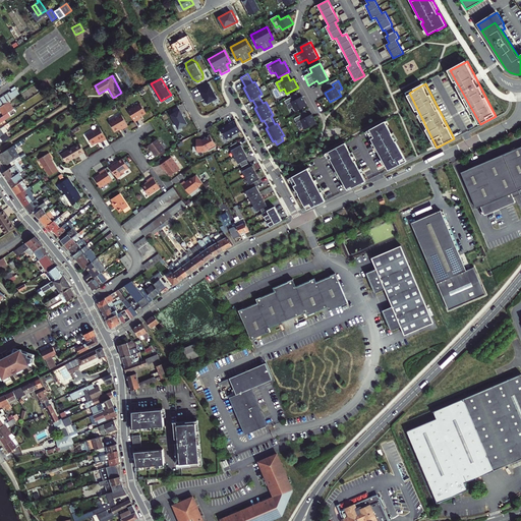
[(211,87),(201,92),(209,104),(218,99),(211,87)]
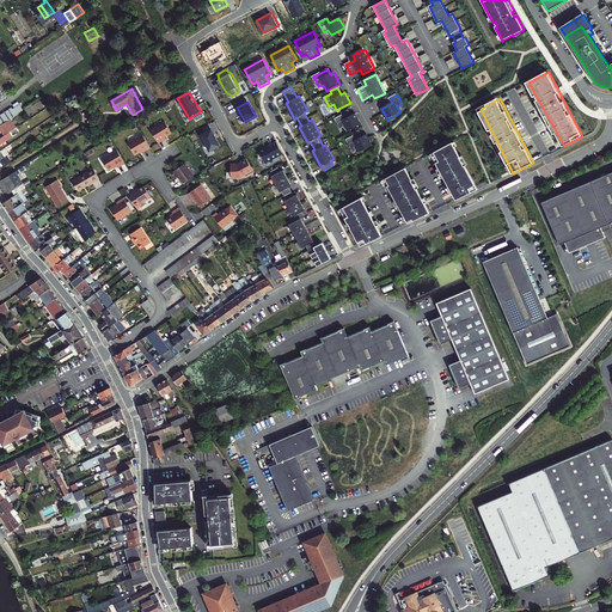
[(16,115),(20,112),(18,109),(16,111),(11,105),(10,106),(11,108),(16,115)]
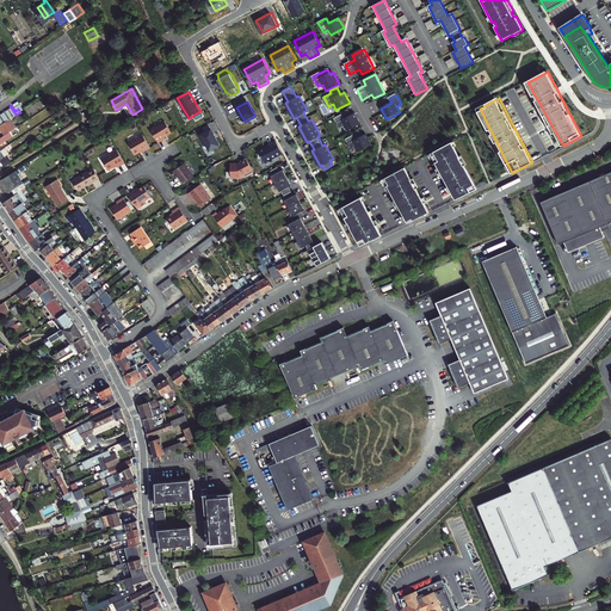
[(0,125),(12,117),(16,115),(11,107),(0,115),(0,125)]
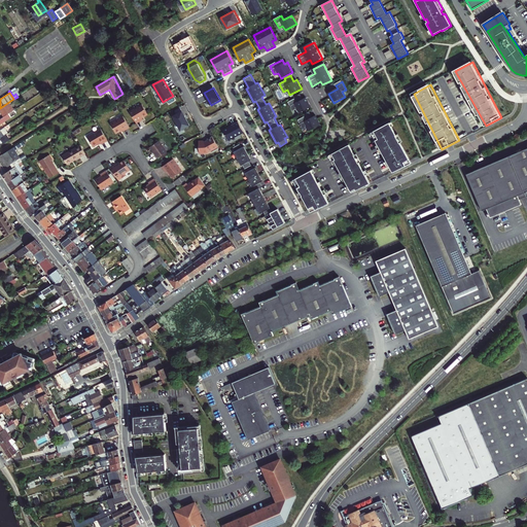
[(294,99),(288,102),(292,110),(296,107),(300,113),(311,107),(306,97),(303,99),(300,93),(293,96),(294,99)]
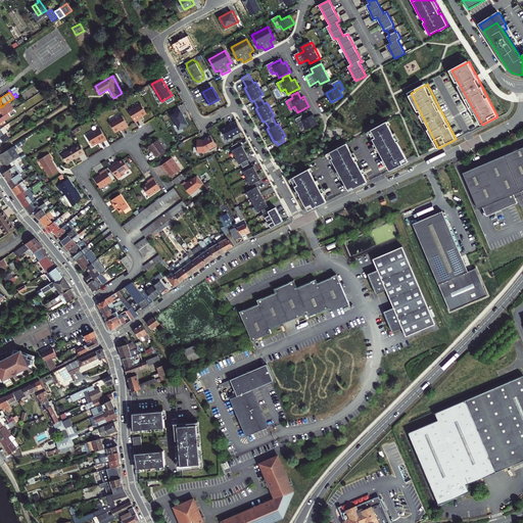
[(0,107),(0,110),(3,115),(14,108),(10,100),(0,107)]
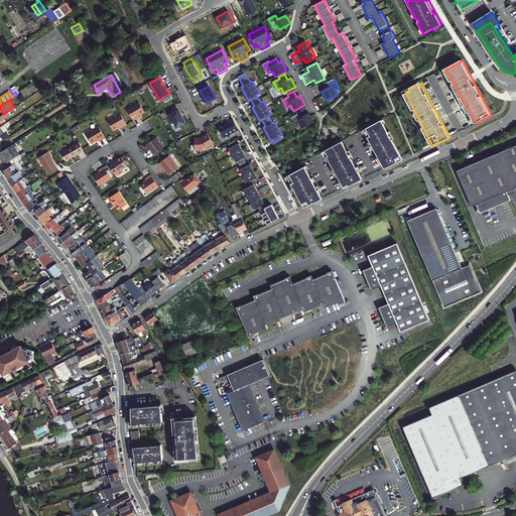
[(144,112),(139,102),(126,109),(133,121),(139,117),(138,116),(144,112)]
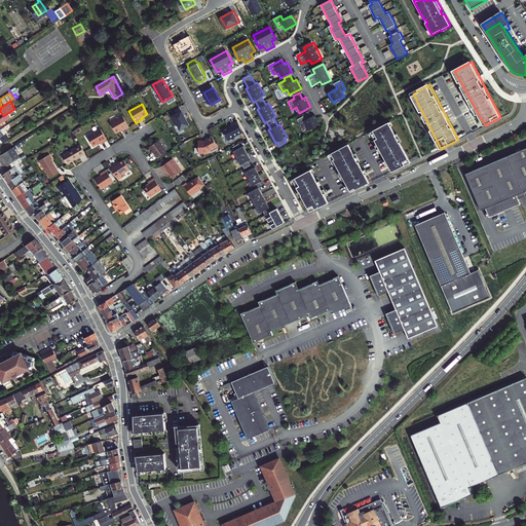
[(0,124),(17,113),(14,109),(3,116),(0,118),(0,124)]
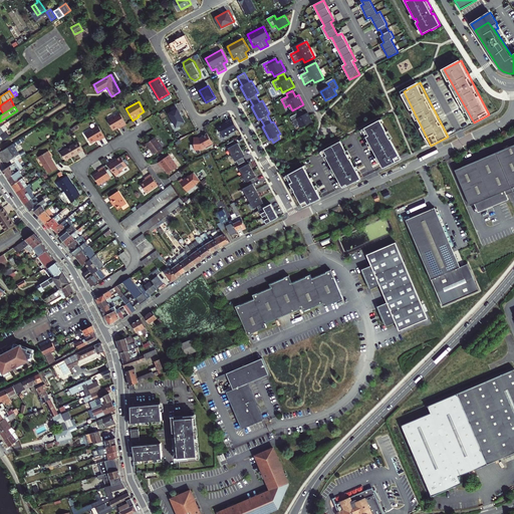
[(178,107),(169,112),(177,125),(186,121),(178,107)]
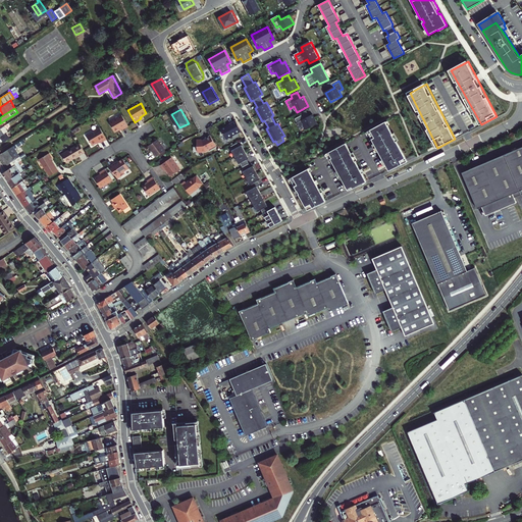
[(301,115),(295,118),(299,126),(304,123),(307,129),(318,123),(313,114),(309,116),(306,110),(300,113),(301,115)]
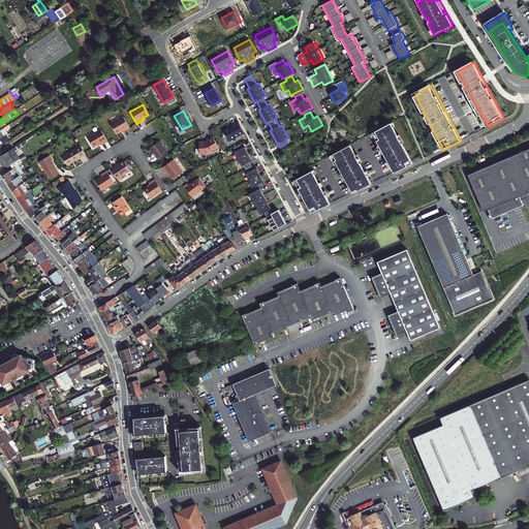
[(130,127),(123,116),(112,123),(118,133),(123,129),(124,131),(130,127)]
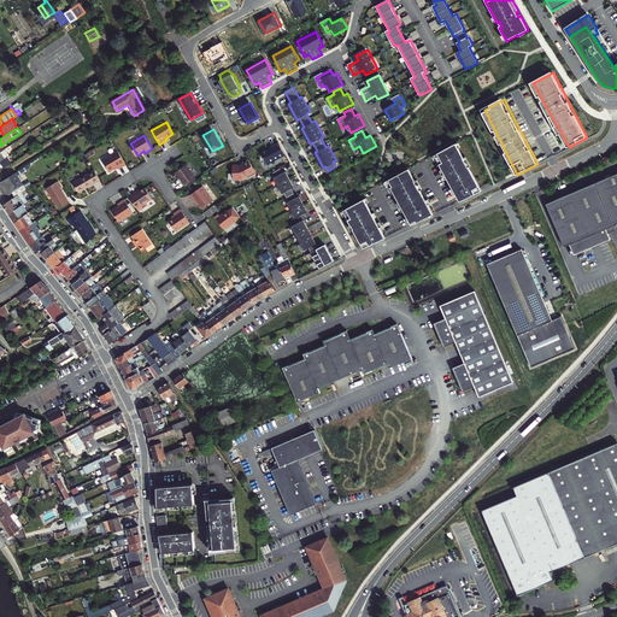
[(286,154),(278,142),(262,152),(268,164),(286,154)]
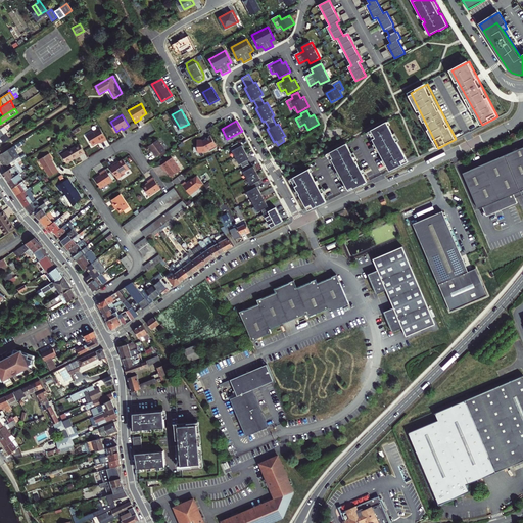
[(409,161),(387,122),(370,132),(390,170),(409,161)]
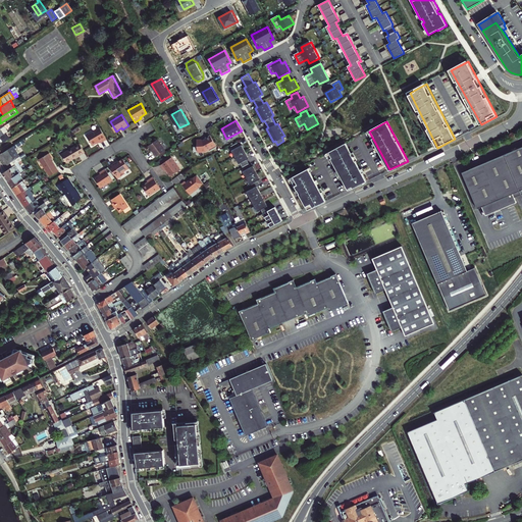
[(107,139),(100,127),(88,135),(94,145),(100,141),(101,143),(107,139)]
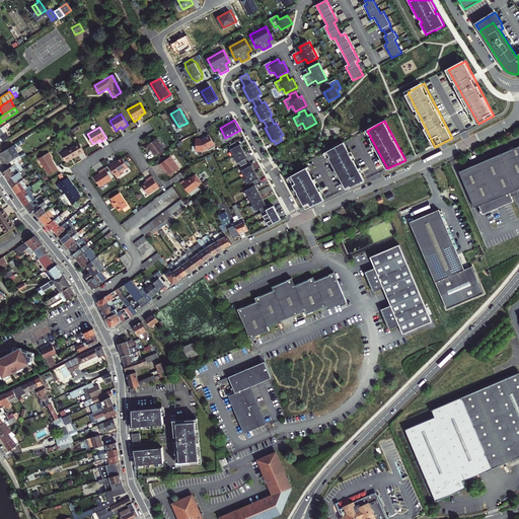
[(6,133),(0,136),(0,144),(9,137),(6,133)]
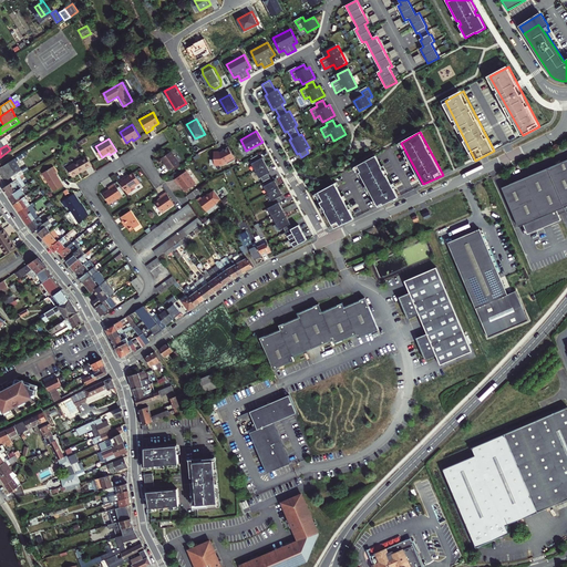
[(220,152),(214,152),(215,165),(224,164),(235,158),(229,147),(220,152)]
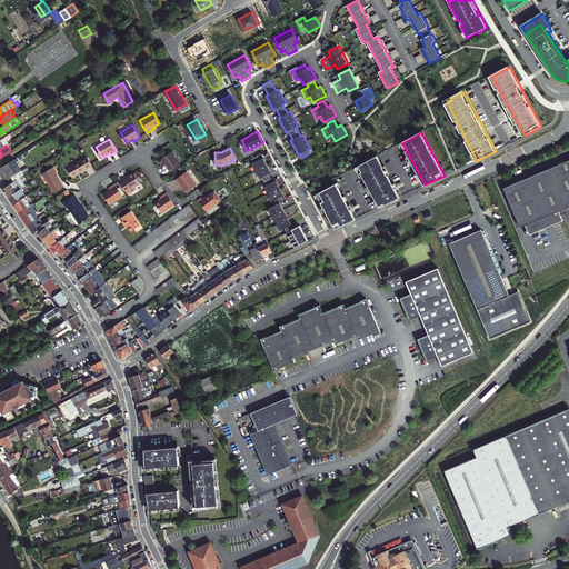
[(179,165),(171,152),(160,160),(163,167),(166,166),(170,171),(179,165)]
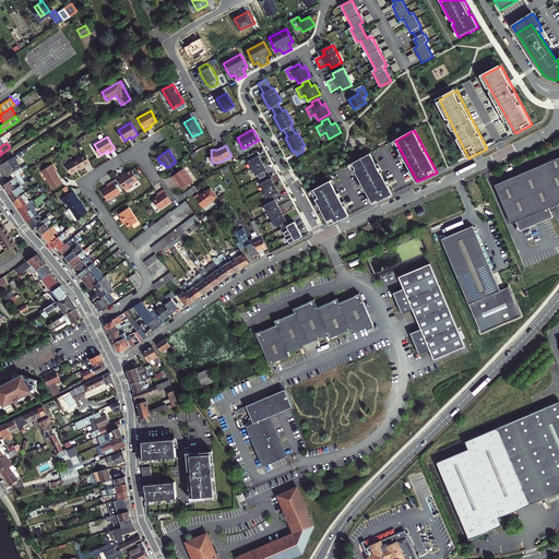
[(24,154),(23,152),(3,164),(12,178),(23,171),(15,161),(24,154)]
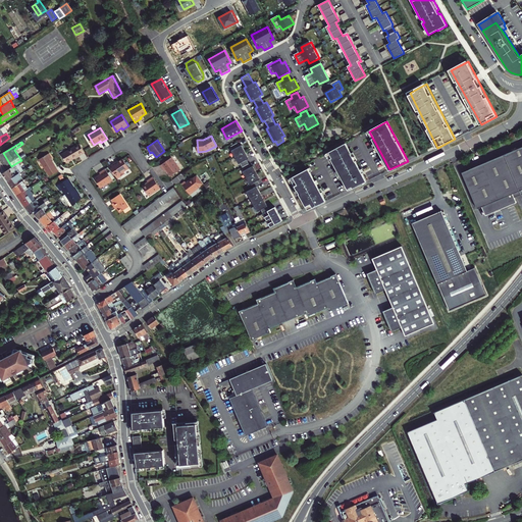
[(271,227),(283,220),(276,207),(270,210),(258,186),(261,185),(259,180),(261,179),(254,166),(252,167),(248,160),(250,158),(243,145),(241,146),(239,143),(232,147),(233,150),(232,151),(240,164),(242,163),(246,171),(244,172),(251,185),(252,185),(254,188),(248,192),(258,212),(262,210),(271,227)]
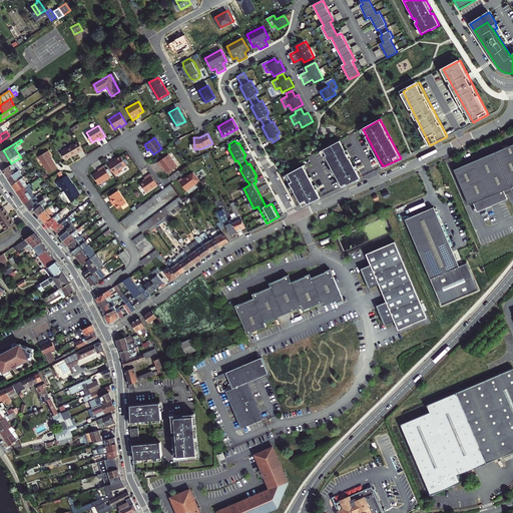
[(83,149),(78,141),(61,151),(66,159),(83,149)]
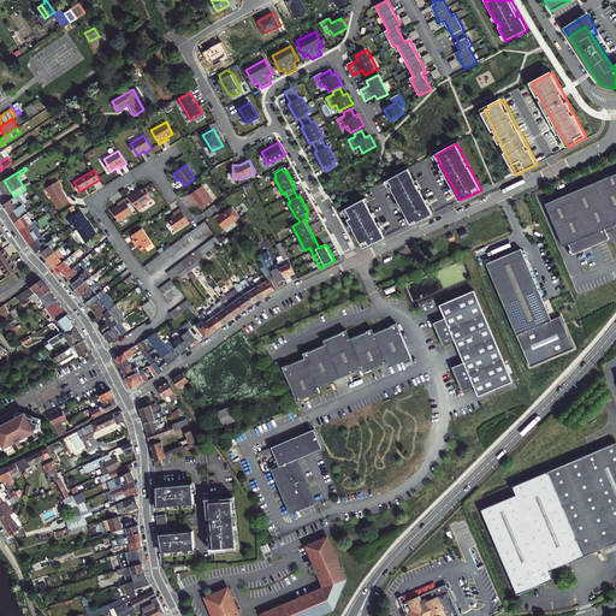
[(433,213),(409,170),(388,182),(410,225),(433,213)]
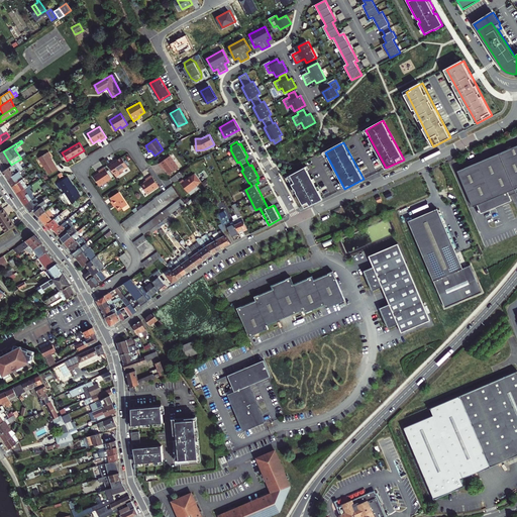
[(516,144),(457,171),(472,205),(477,203),(481,214),(511,201),(509,195),(516,191),(516,144)]
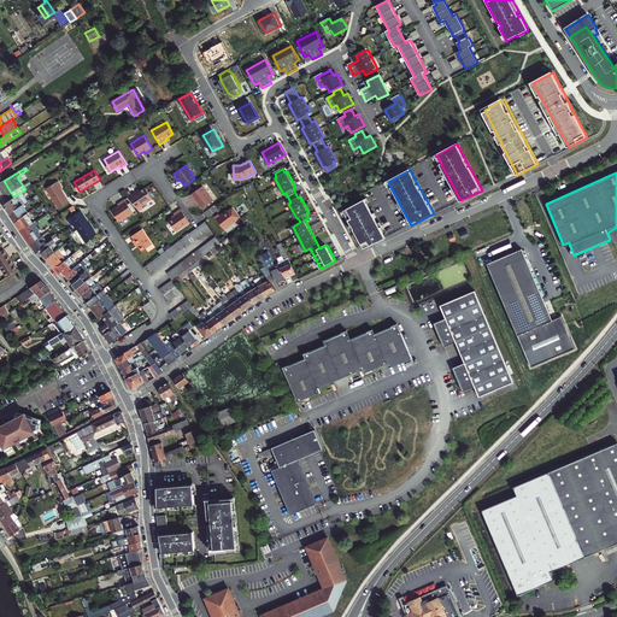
[(62,188),(58,182),(46,189),(58,209),(69,203),(60,188),(62,188)]
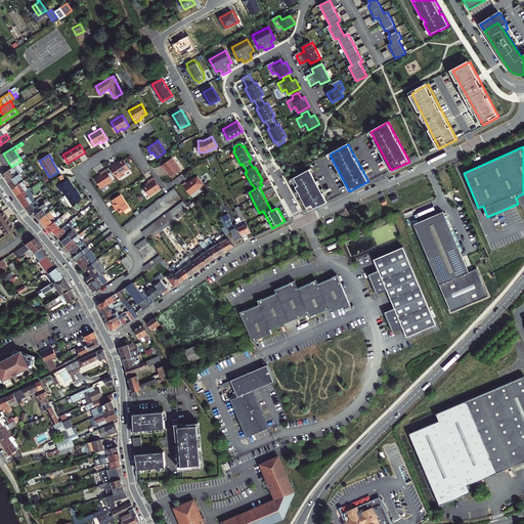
[(124,159),(119,162),(116,164),(115,163),(110,166),(117,177),(120,175),(121,177),(126,173),(125,172),(130,169),(124,159)]
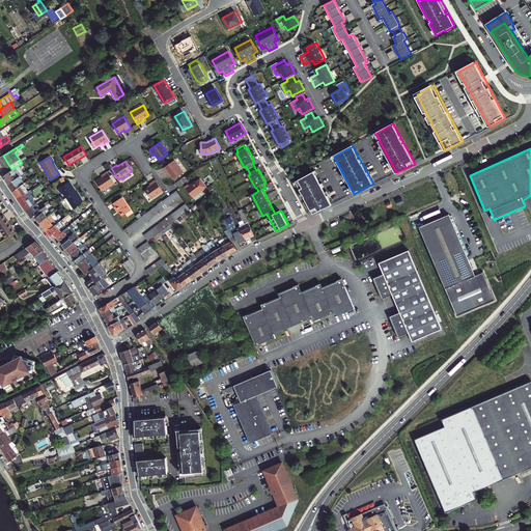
[(182,174),(173,162),(163,169),(167,175),(168,175),(172,180),(182,174)]
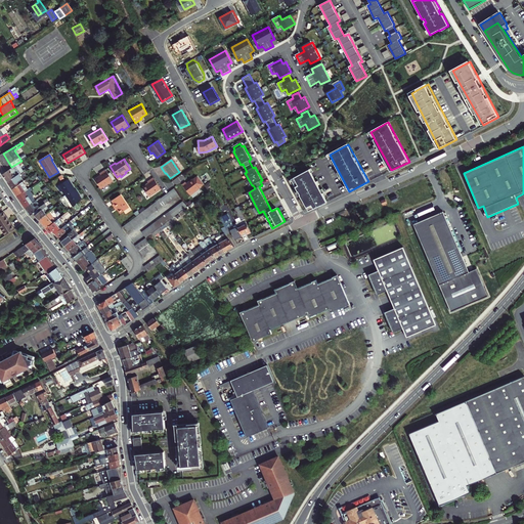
[(19,174),(24,171),(18,164),(2,175),(7,182),(19,174)]
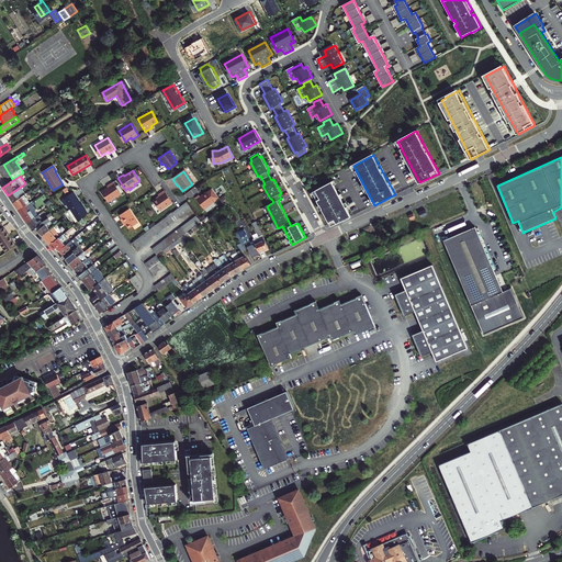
[(121,193),(113,181),(108,184),(108,187),(101,191),(109,201),(121,193)]
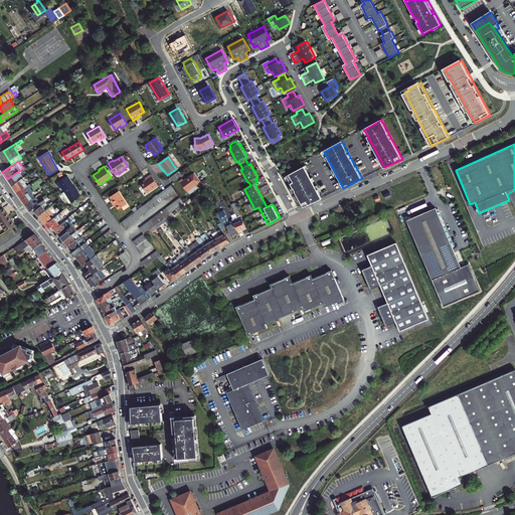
[(321,197),(305,166),(287,175),(303,207),(321,197)]
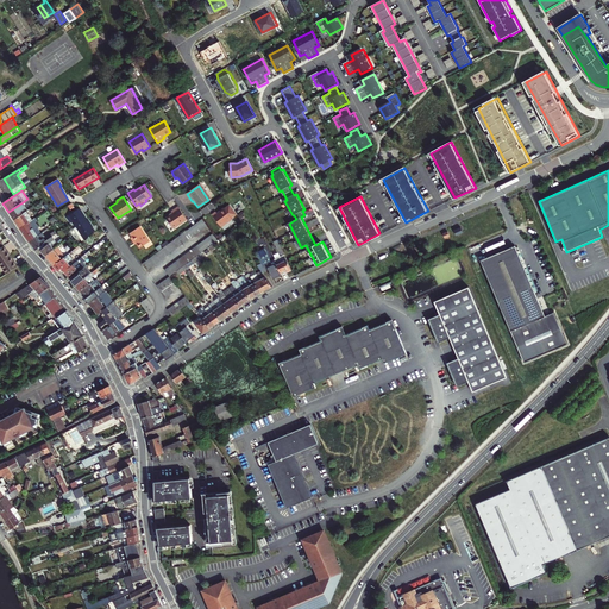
[(14,220),(26,212),(27,211),(25,206),(23,202),(8,212),(14,220)]
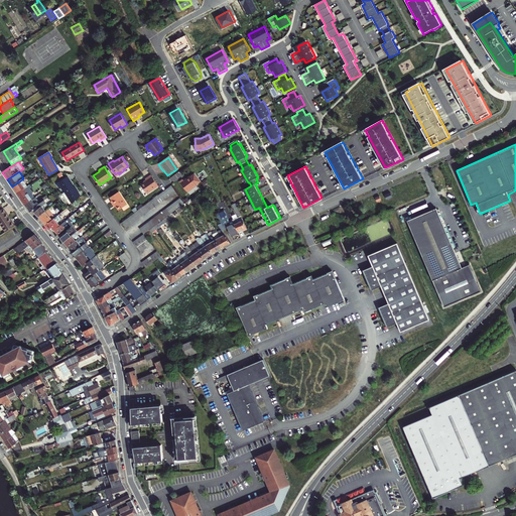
[(202,182),(195,173),(184,180),(183,178),(180,181),(188,192),(202,182)]
